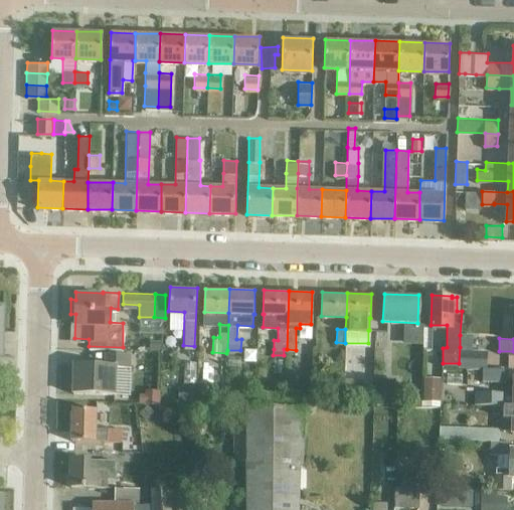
[(460,347),(459,363),(482,365),(484,365),(485,349),(460,347)]
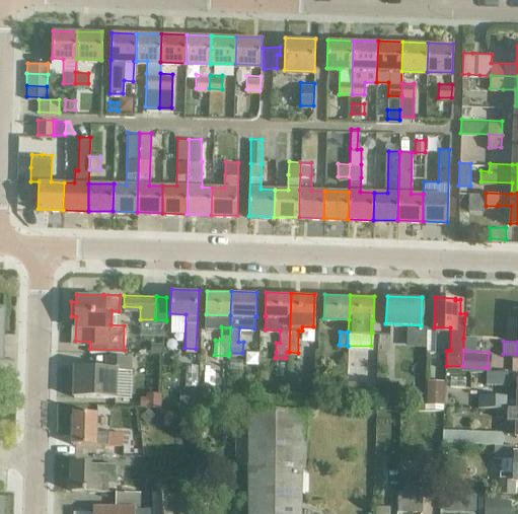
[(70,372),(70,386),(74,386),(73,393),(109,394),(111,378),(117,379),(117,368),(131,368),(132,355),(107,354),(107,366),(74,365),(74,372),(70,372)]
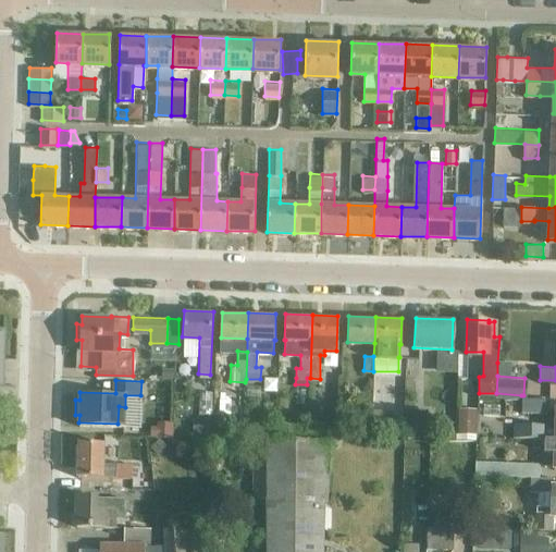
[(547,411),(548,396),(523,395),(521,395),(520,409),(547,411)]
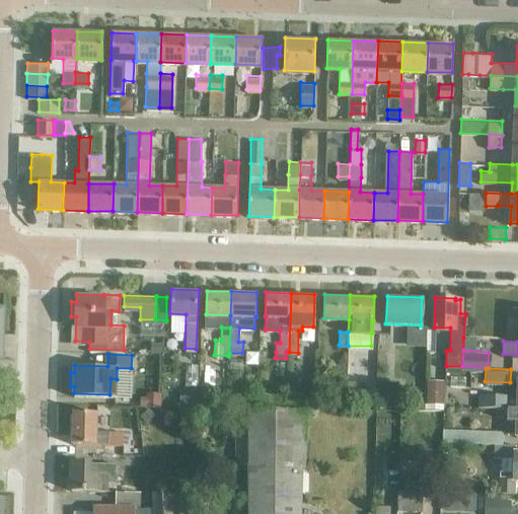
[(507,405),(517,405),(517,377),(517,393),(482,392),(482,404),(507,405)]
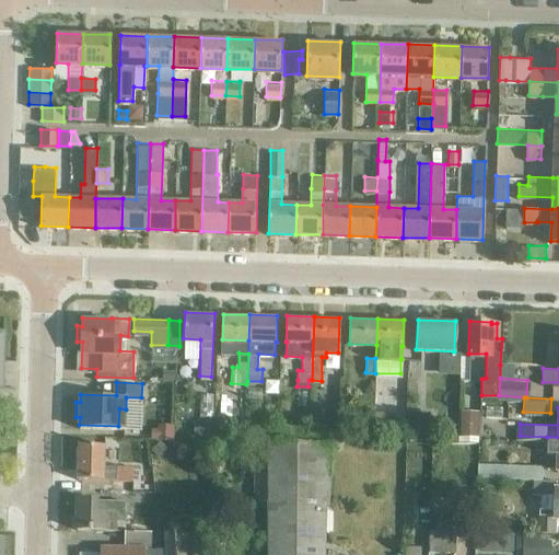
[(457,439),(478,439),(479,408),(458,408),(457,439)]
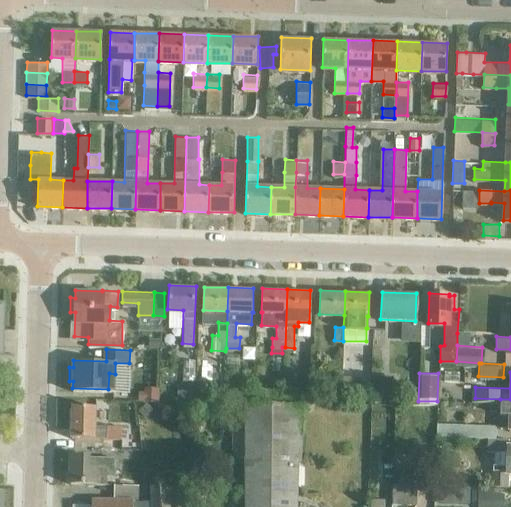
[(374,374),(373,400),(390,401),(392,375),(374,374)]
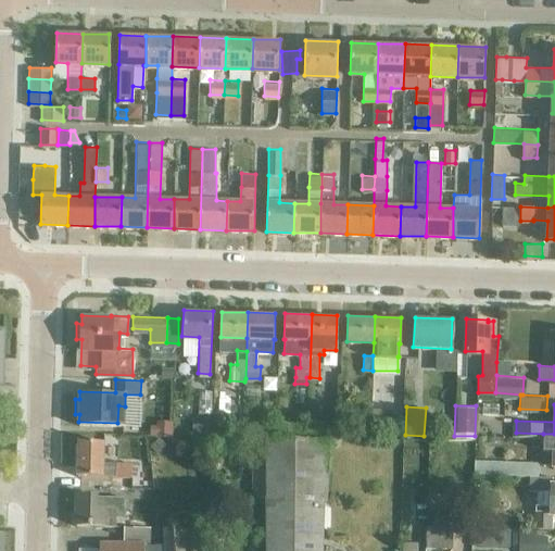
[(373,408),(371,421),(389,422),(389,409),(373,408)]
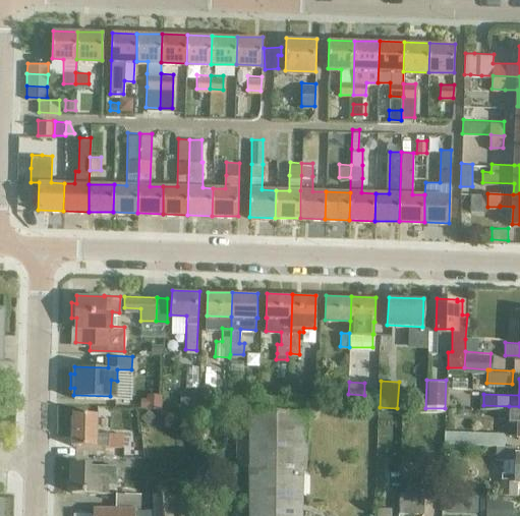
[(181,404),(195,404),(196,390),(181,390),(181,404)]
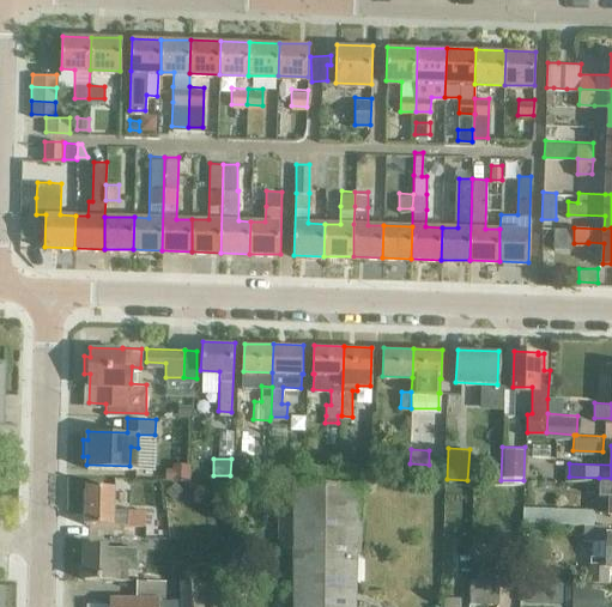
[(173,467),(167,467),(165,477),(187,477),(187,461),(173,461),(173,467)]
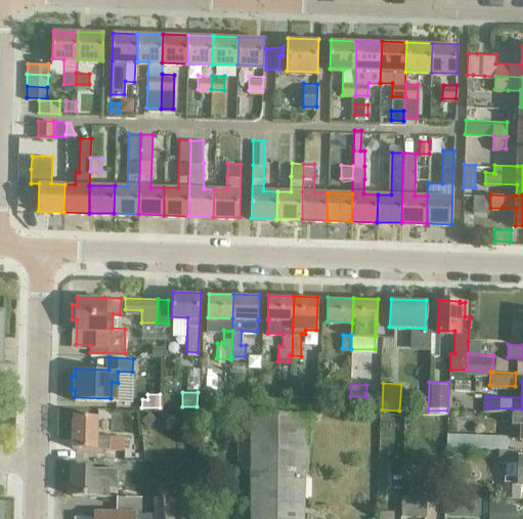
[(231,409),(247,409),(247,397),(231,397),(231,409)]
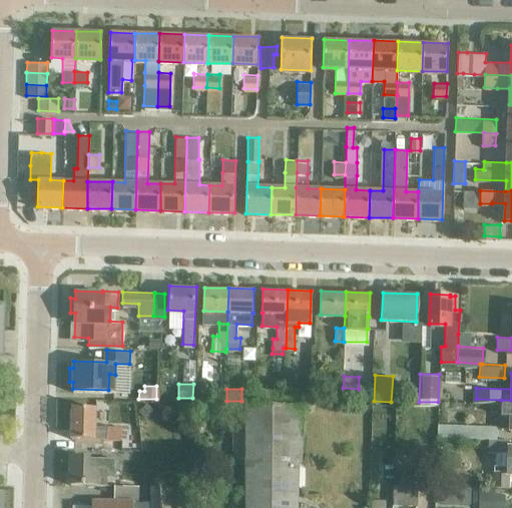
[(511,400),(501,400),(500,413),(510,414),(509,429),(511,429),(511,400)]
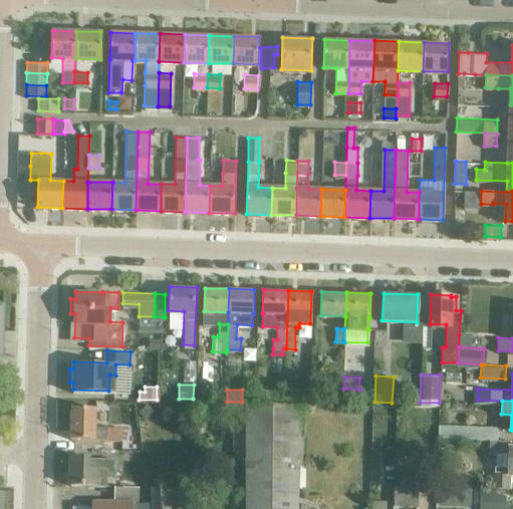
[(139,411),(145,416),(152,409),(147,403),(139,411)]
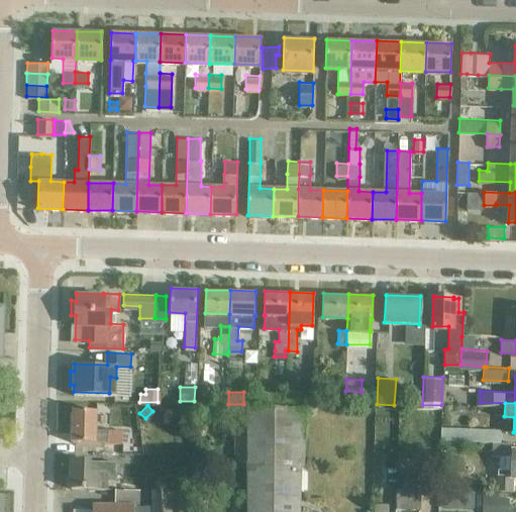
[(247,511),(298,511),(300,465),(303,465),(305,410),(247,406),(247,511)]
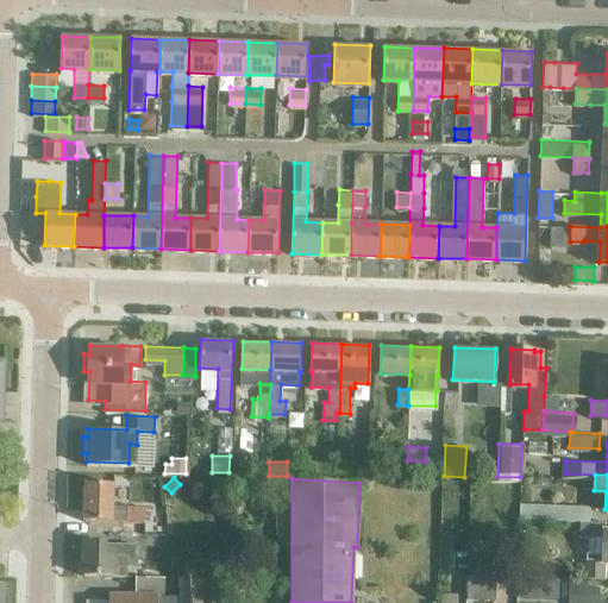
[(114,520),(116,481),(86,479),(85,519),(114,520)]
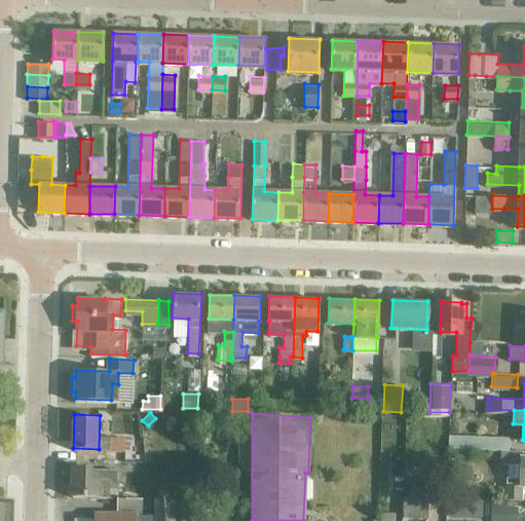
[(373,442),(387,440),(384,419),(370,420),(373,442)]
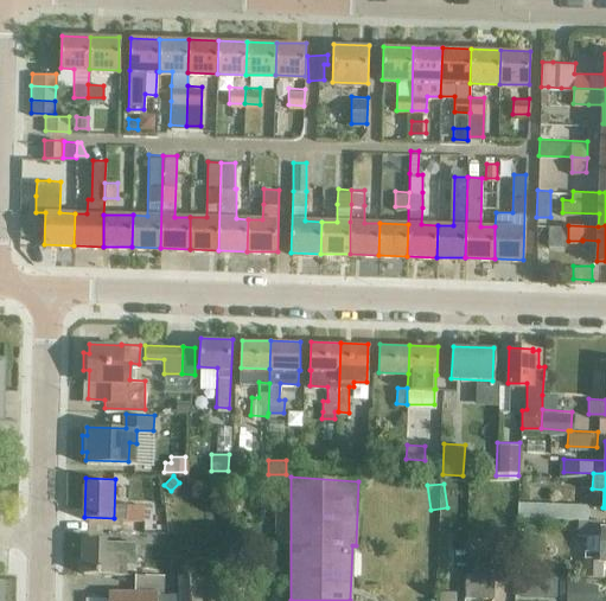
[(265,499),(263,523),(279,523),(280,500),(265,499)]
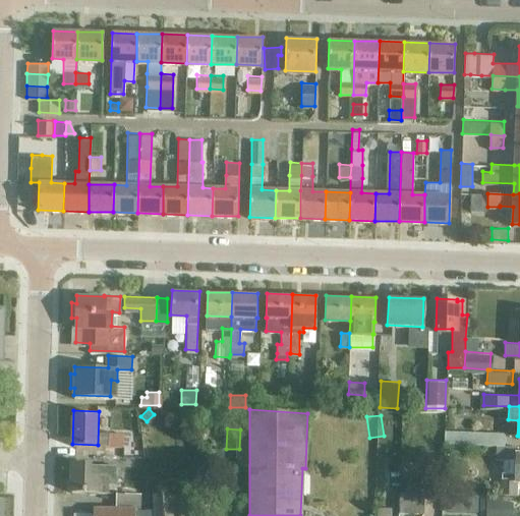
[(506,433),(443,430),(443,442),(495,444),(505,445),(506,433)]
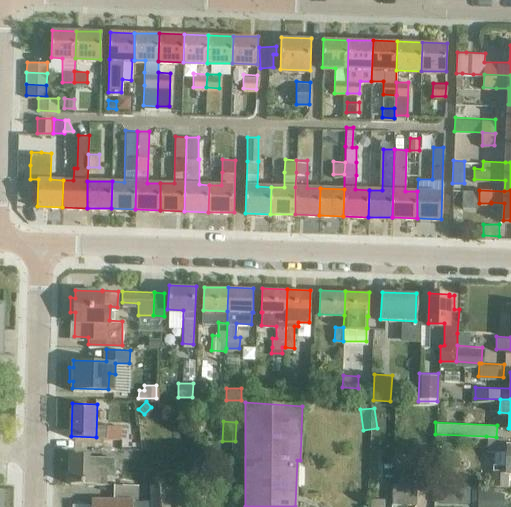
[(123,424),(105,424),(105,438),(123,438),(123,424)]
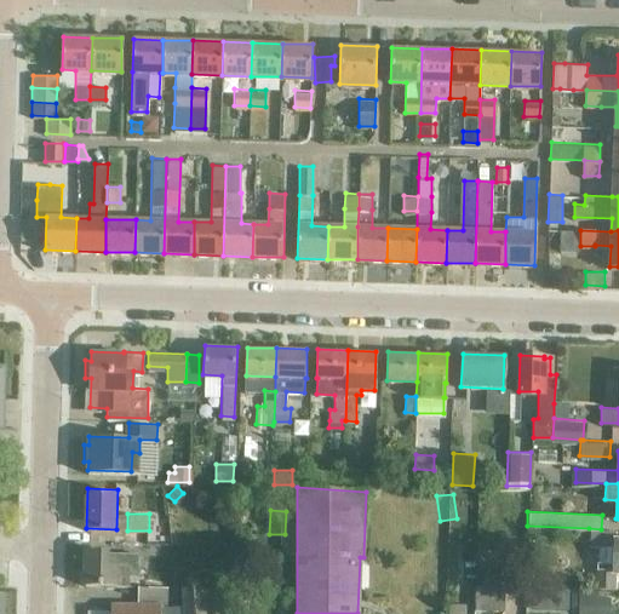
[(615,529),(601,529),(589,528),(589,544),(599,544),(597,555),(596,555),(595,585),(613,586),(613,571),(618,571),(618,538),(615,539),(615,529)]
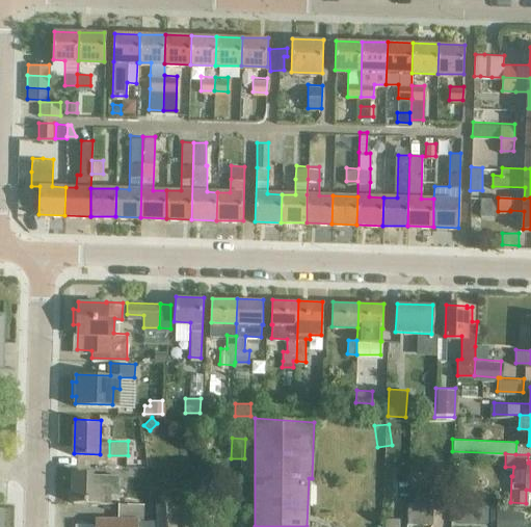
[(118,494),(120,474),(74,473),(73,501),(111,503),(111,494),(118,494)]
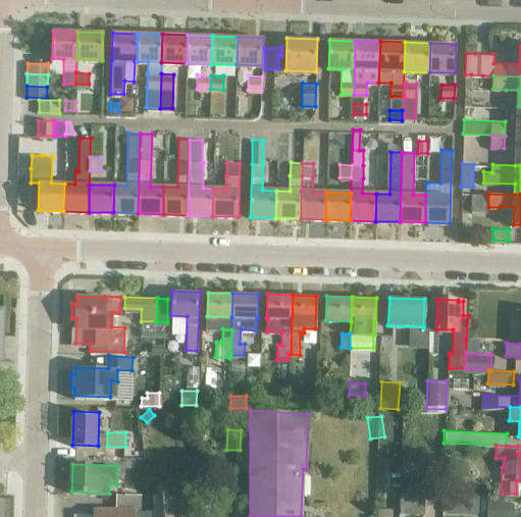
[(425,512),(425,492),(401,490),(400,511),(425,512)]
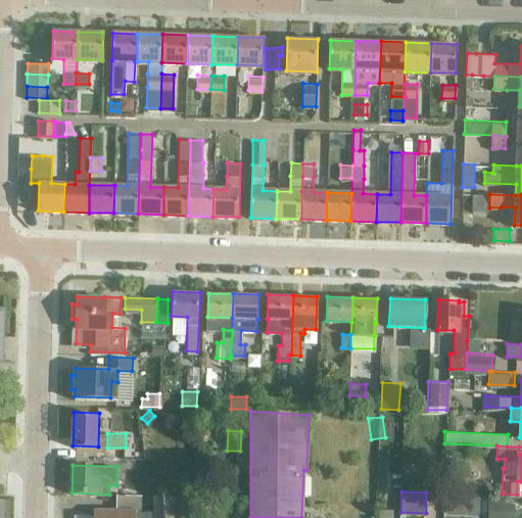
[(174,517),(173,493),(154,496),(155,511),(156,516),(156,517),(174,517)]
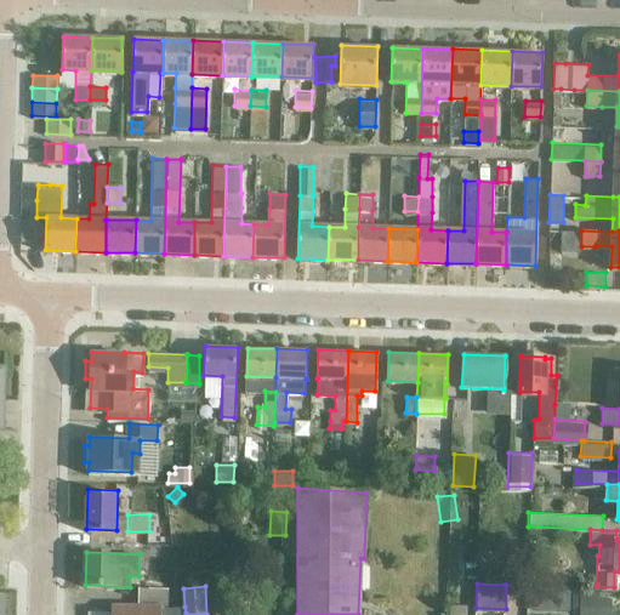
[(169,603),(169,588),(138,587),(138,602),(169,603)]
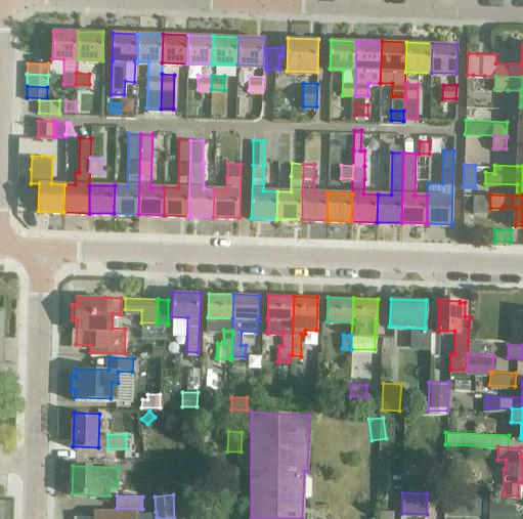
[(487,518),(499,518),(500,504),(487,504),(487,518)]
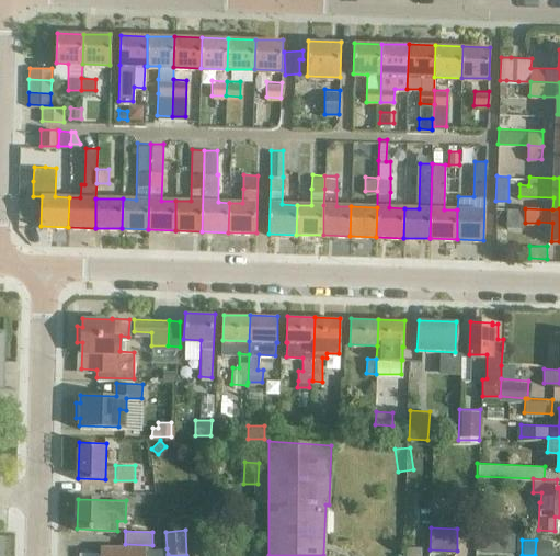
[(146,546),(100,546),(99,555),(167,555),(168,554),(167,548),(146,548),(146,546)]
